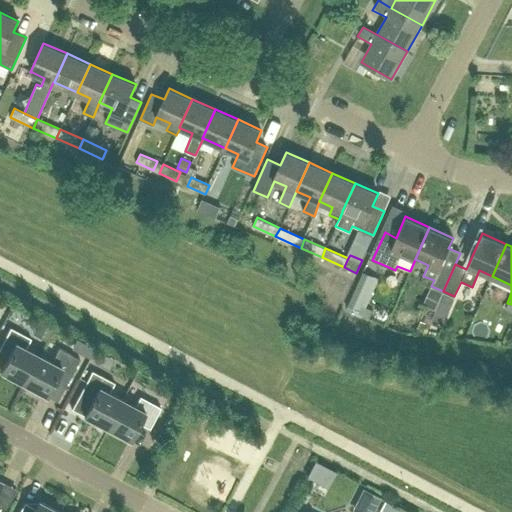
[(349,302),(361,307),(375,276),(363,271),(359,281),(349,302)]
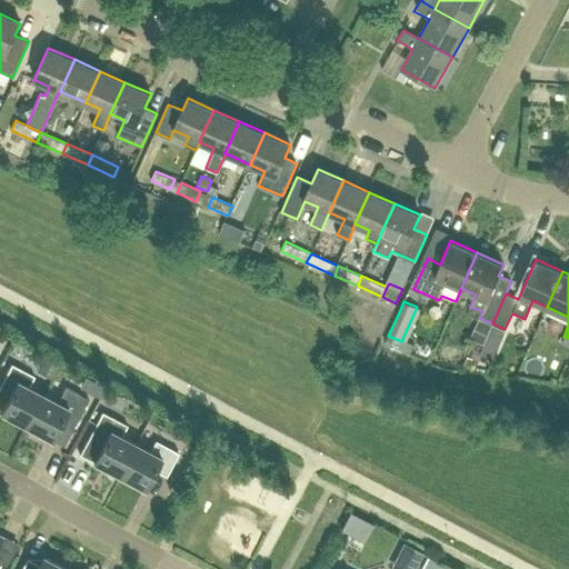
[(483,345),(492,323),(479,318),(470,339),(483,345)]
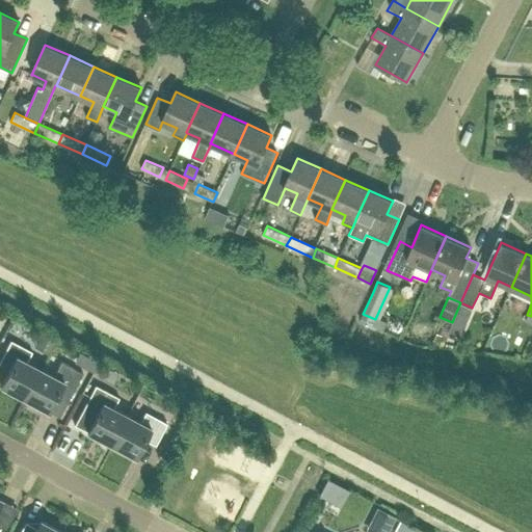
[(403,329),(390,323),(387,330),(400,337),(403,329)]
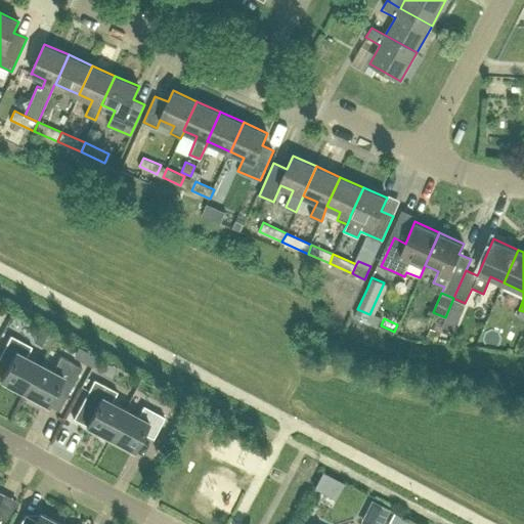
[(0,380),(24,392),(39,362),(26,356),(31,346),(10,335),(0,352),(0,356),(9,362),(0,378),(0,380)]
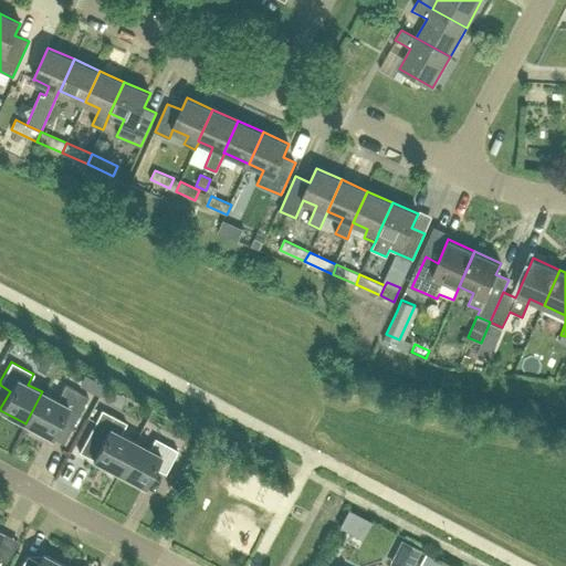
[(98,395),(104,386),(95,380),(90,389),(98,395)]
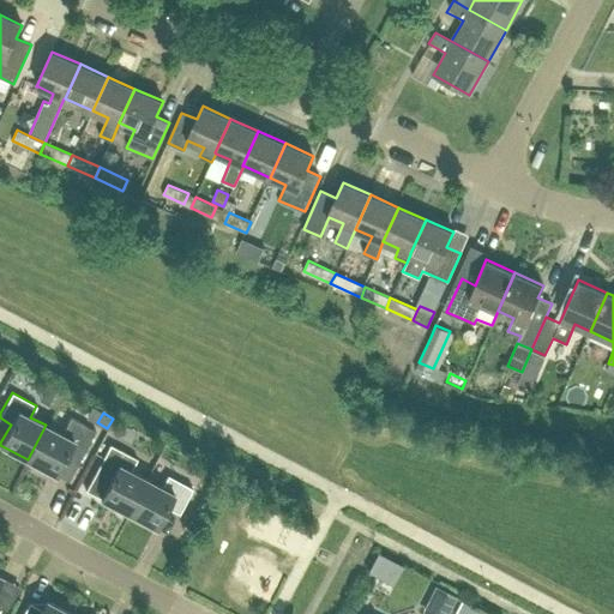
[(46,425),(28,459),(55,474),(64,458),(76,465),(95,429),(70,416),(61,433),(46,425)]
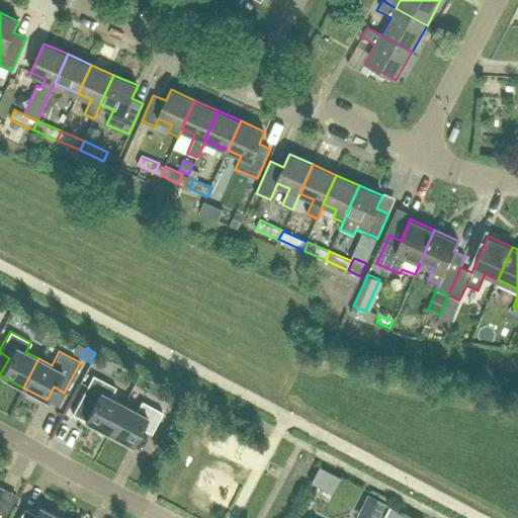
[(98,354),(97,357),(92,364),(98,367),(102,359),(103,357),(98,354)]
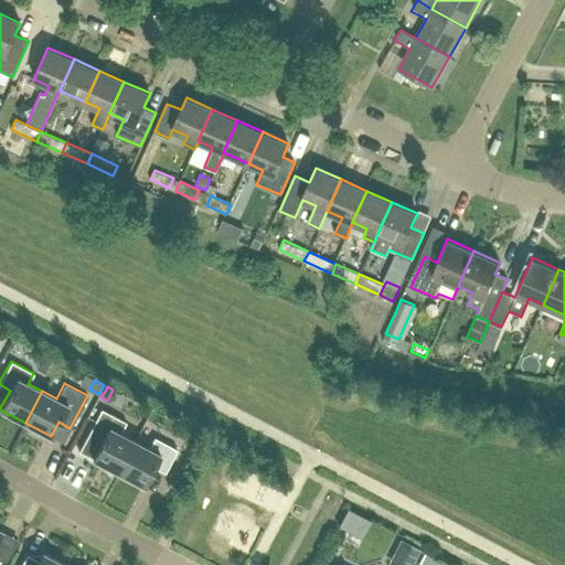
[(92,458),(117,471),(134,439),(120,433),(126,422),(100,408),(88,432),(102,439),(92,458)]
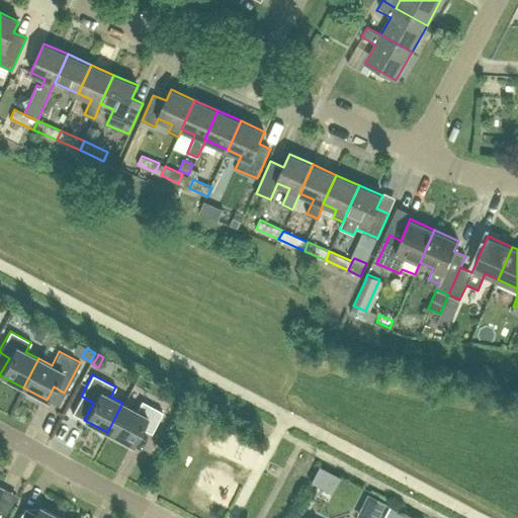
[(122,403),(107,432),(131,445),(141,427),(151,433),(162,412),(141,401),(136,410),(122,403)]
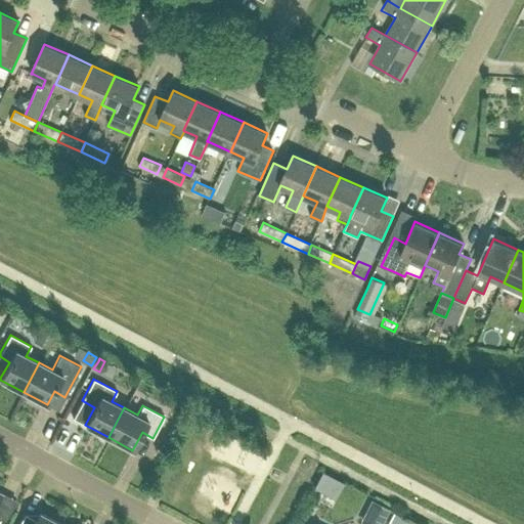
[(321,472),(313,486),(335,498),(343,484),(321,472)]
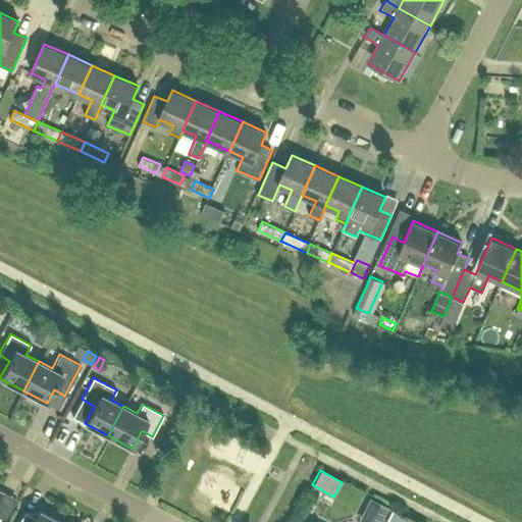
[(363,521),(379,521),(387,507),(371,499),(360,520),(363,521)]
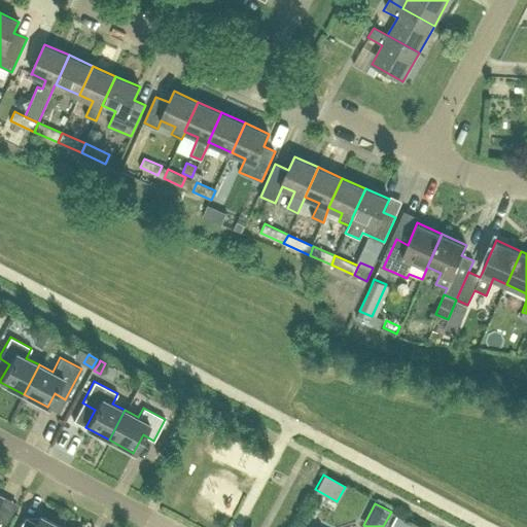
[(62,526),(39,515),(35,522),(25,516),(18,526),(62,526)]
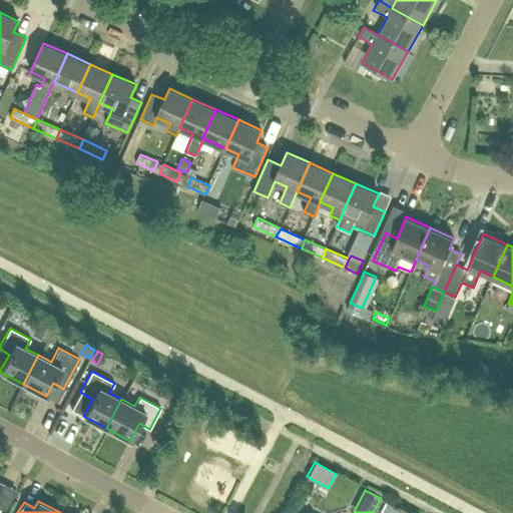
[(380,512),(401,512),(403,510),(386,501),(379,512),(380,512)]
